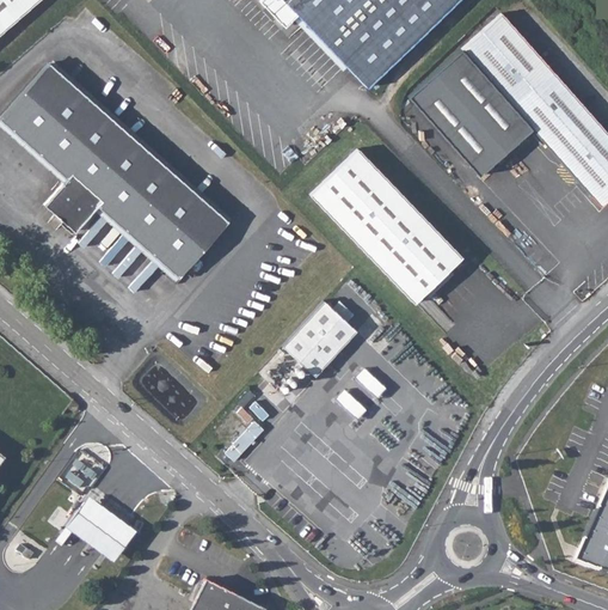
[(0,0),(0,38),(43,0),(0,0)]
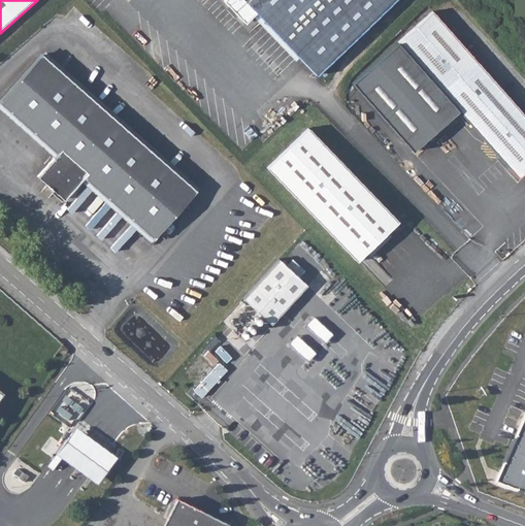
[(228,0),(226,2),(248,25),(259,13),(320,76),(398,0),(228,0)]
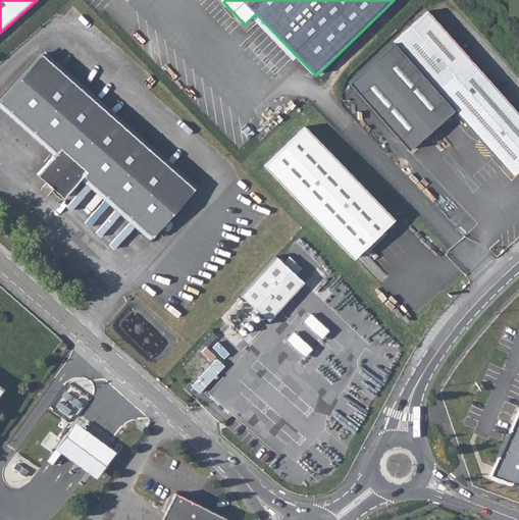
[(518,112),(430,13),(352,83),(411,150),(456,110),(515,177),(518,173),(518,112)]
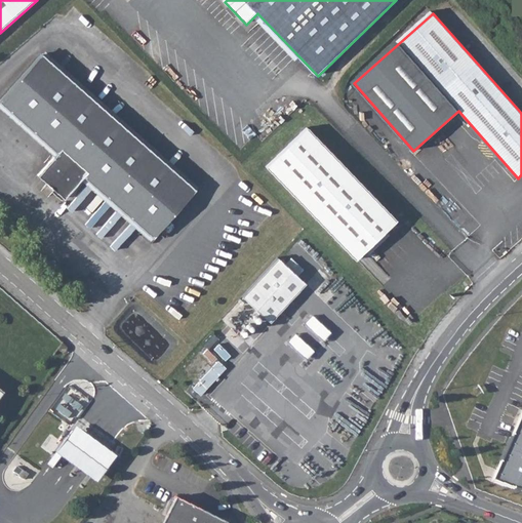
[(156,239),(198,191),(44,55),(1,104),(59,155),(40,176),(67,200),(86,177),(156,239)]
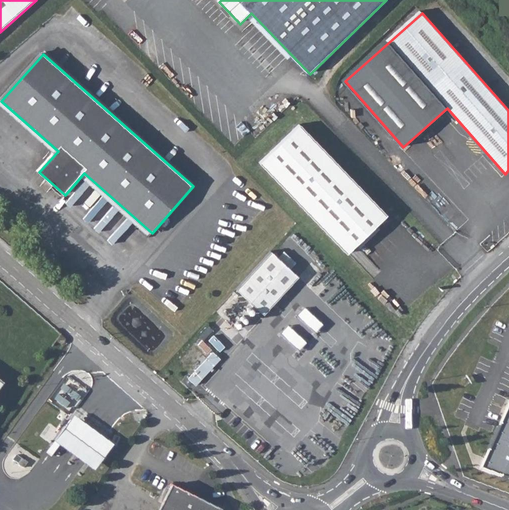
[(348,255),(389,216),(302,126),(262,165),(348,255)]
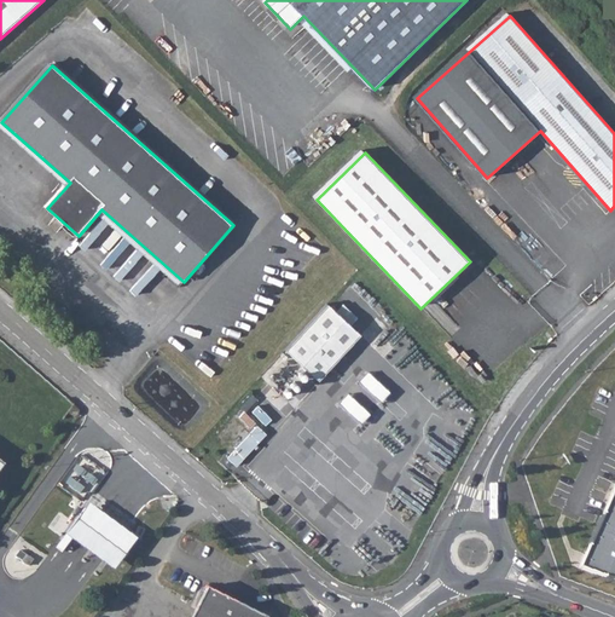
[(354,326),(361,318),(348,305),(341,311),(354,326)]
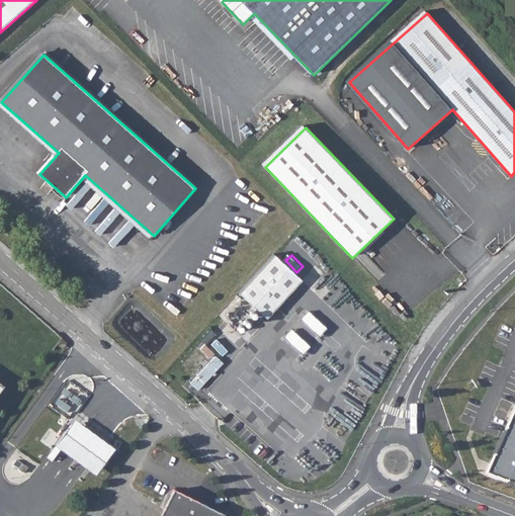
[(304,281),(276,256),(241,294),(268,320),(304,281)]
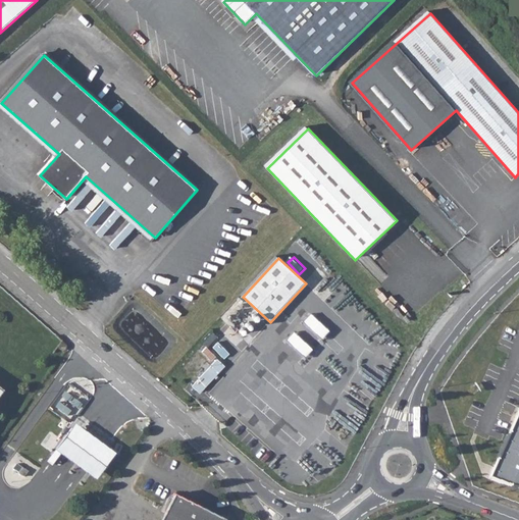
[(518,418),(491,480),(518,490),(518,418)]
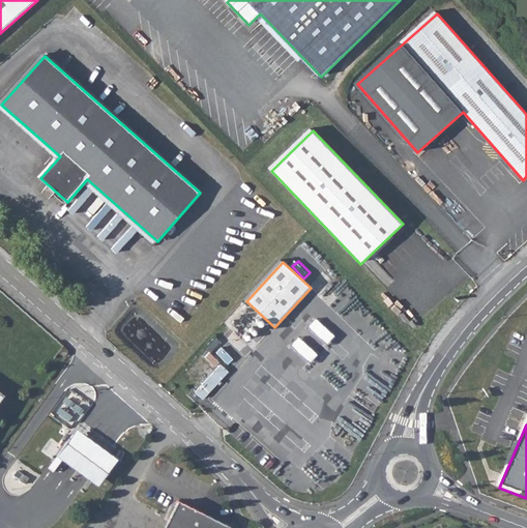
[(99,491),(120,464),(79,433),(59,461),(99,491)]
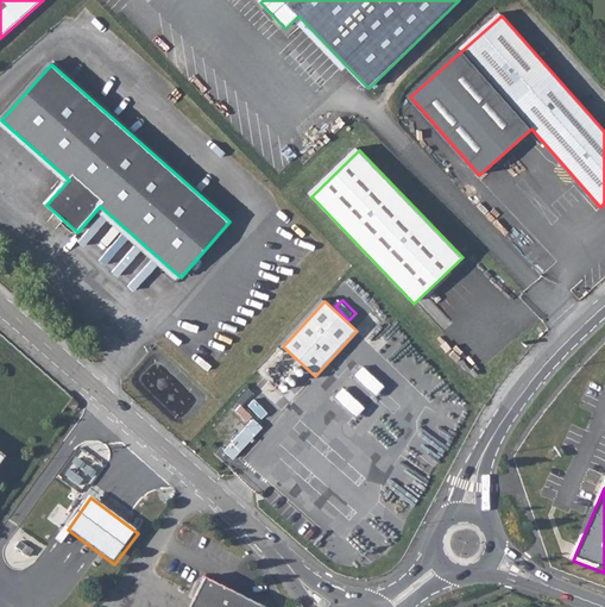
[(31,559),(36,554),(30,549),(25,556),(31,559)]
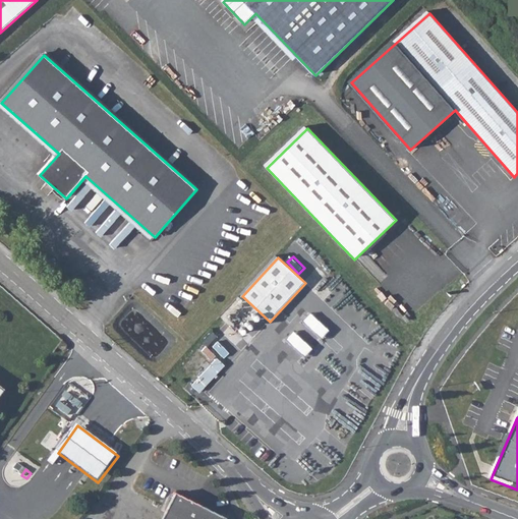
[(221,518),(176,497),(165,518),(221,518)]
